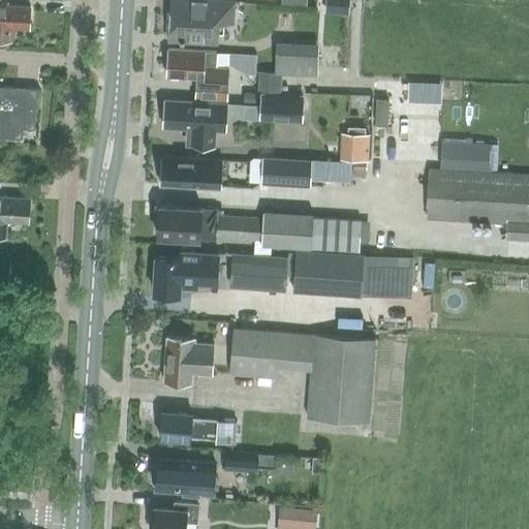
[(212,42),(218,43),(219,23),(232,23),(234,3),(184,0),(172,0),(169,40),(212,42)]
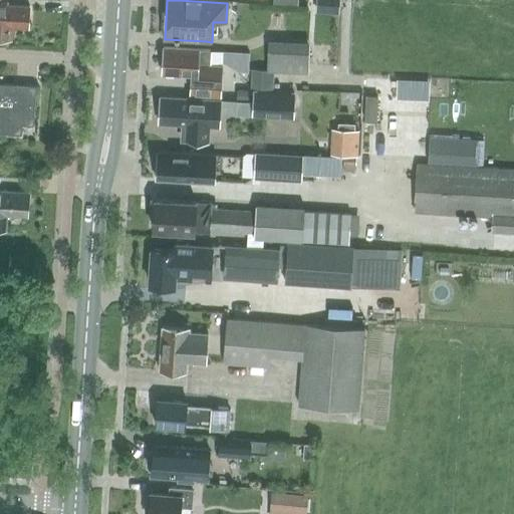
[(0,36),(13,37),(14,27),(28,28),(30,7),(0,4),(0,36)]
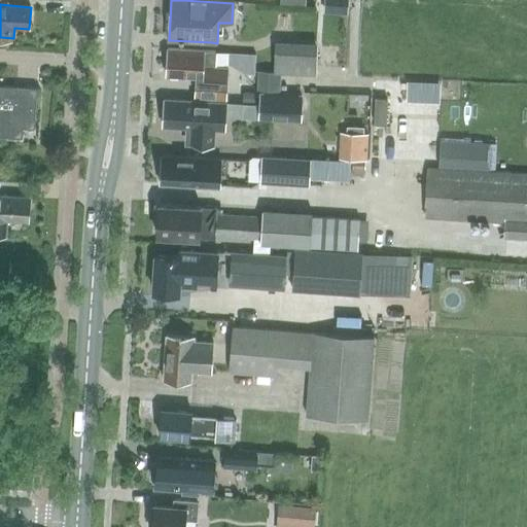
[(169,47),(166,77),(168,77),(168,76),(196,78),(195,96),(227,98),(230,66),(215,65),(216,50),(169,47)]
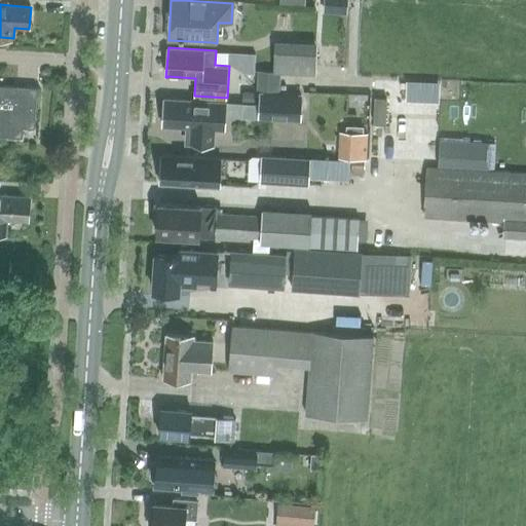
[(260,89),(260,90),(279,90),(280,73),(315,74),(316,48),(273,47),(273,71),(258,70),(257,89),(260,89)]
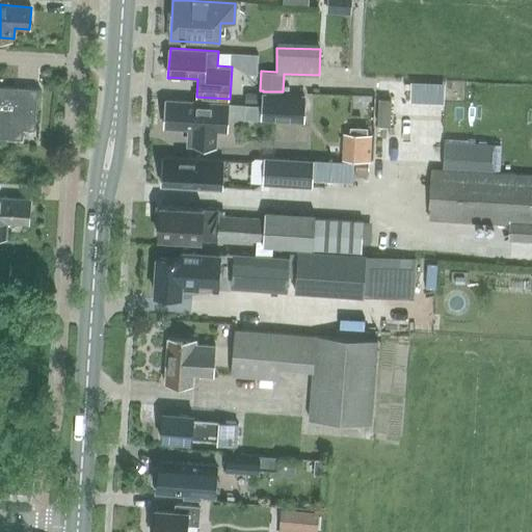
[(36,90),(7,88),(4,139),(22,140),(23,131),(34,132),(36,90)]
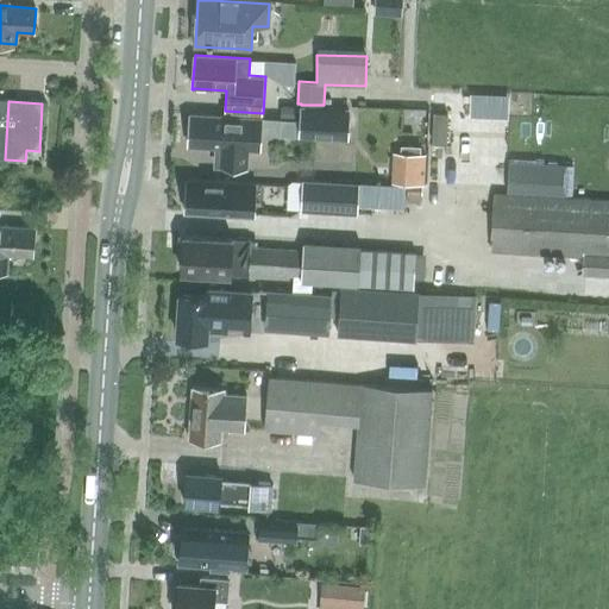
[(324,105),(301,105),(300,119),(299,137),(349,140),(351,107),(324,106),(324,105)]
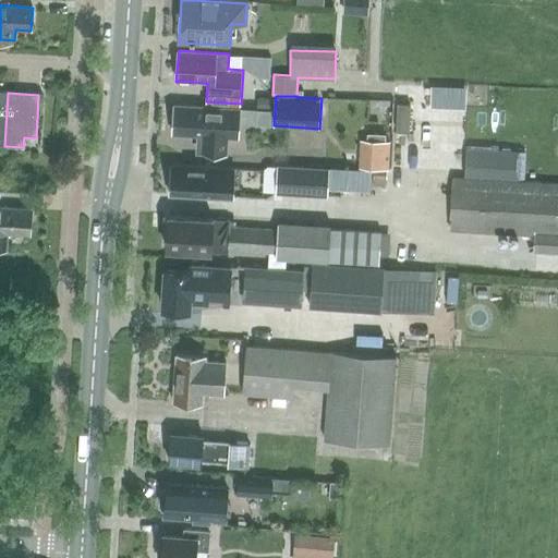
[(257,108),(270,109),(271,99),(257,98),(257,108)]
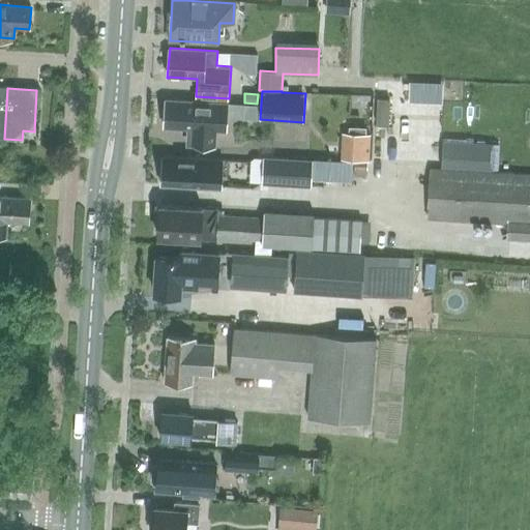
[(257,104),(244,102),(228,101),(165,97),(164,127),(186,129),(185,145),(216,147),(217,129),(226,130),(227,117),(260,119),(261,104),(257,104)]
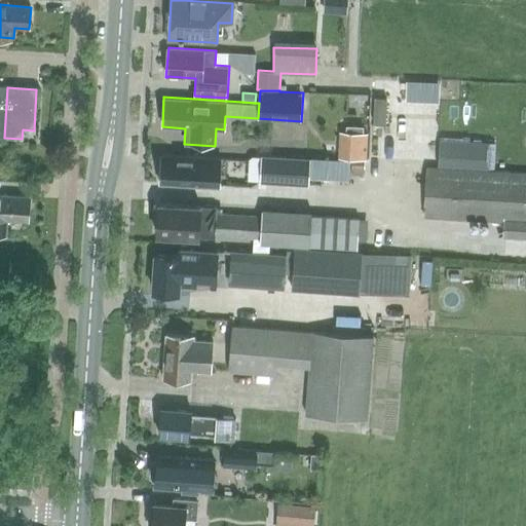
[(340,133),(339,157),(366,159),(368,134),(340,133)]
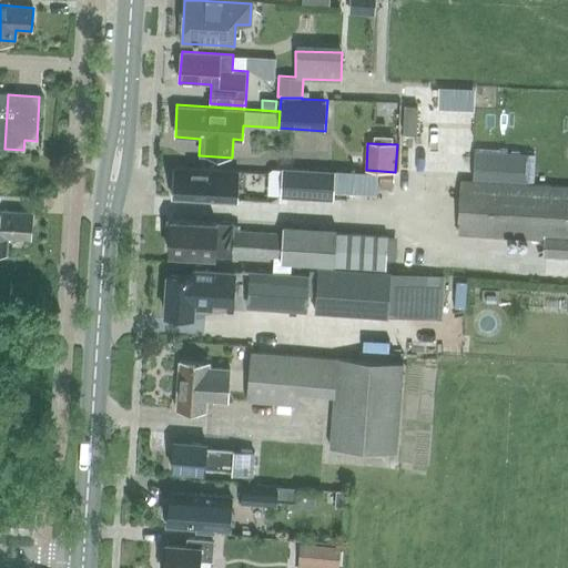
[(474,153),(473,179),(533,182),(534,156),(474,153)]
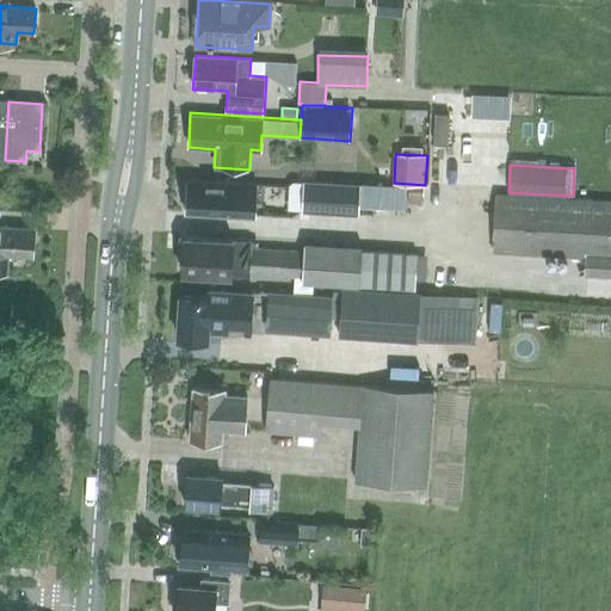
[(186,214),(246,218),(255,218),(258,183),(189,178),(186,214)]
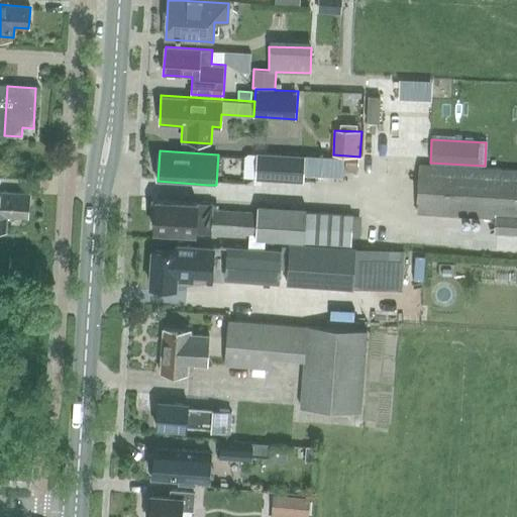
[(254,152),(253,160),(252,179),(304,182),(305,171),(306,156),(254,152)]
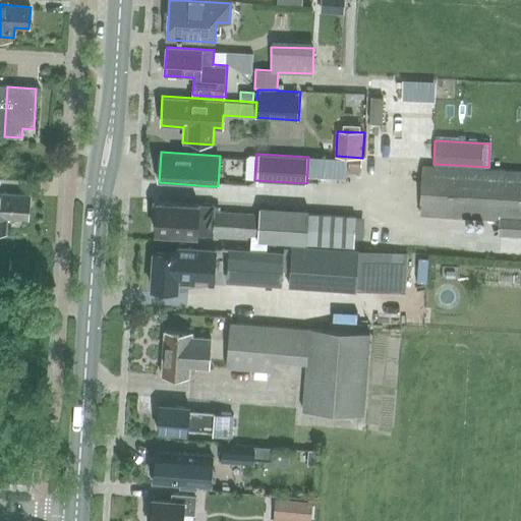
[(308,157),(307,172),(321,172),(322,158),(308,157)]
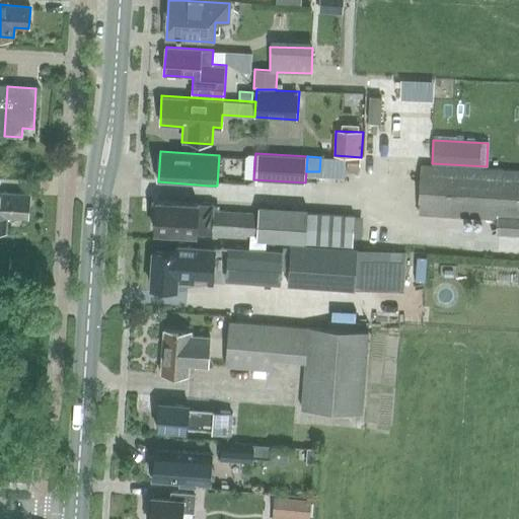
[(324,157),(323,166),(334,167),(334,157),(324,157)]
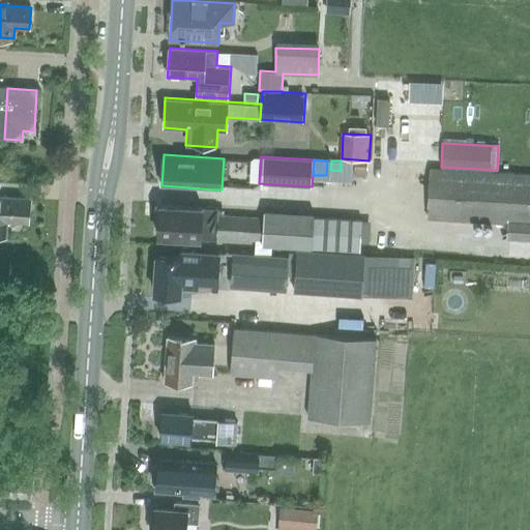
[(529,177),(432,171),(429,217),(507,223),(506,237),(529,238),(529,177)]
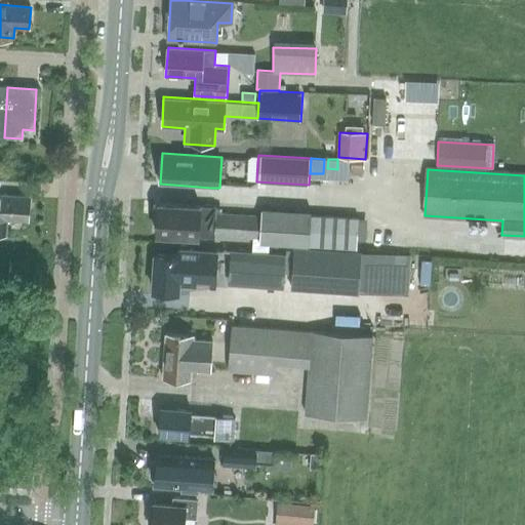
[(8,221),(28,223),(29,198),(0,196),(0,234),(7,235),(8,221)]
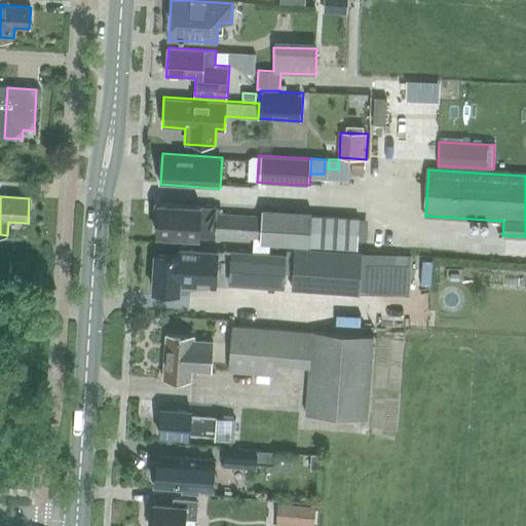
[(259,242),(308,246),(310,222),(310,215),(310,213),(260,210),(260,217),(255,217),(216,214),(216,208),(158,204),(156,234),(215,238),(215,236),(259,239),(259,242)]
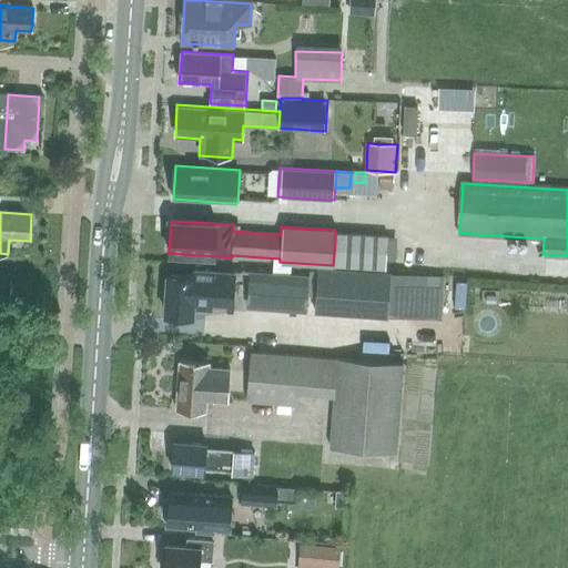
[(335,240),(333,265),(385,269),(387,235),(335,232),(335,240)]
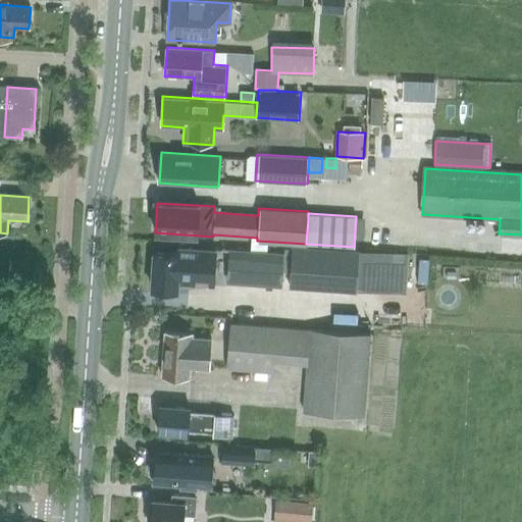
[(290,286),(356,292),(407,295),(410,253),(359,250),(293,246),(290,286)]
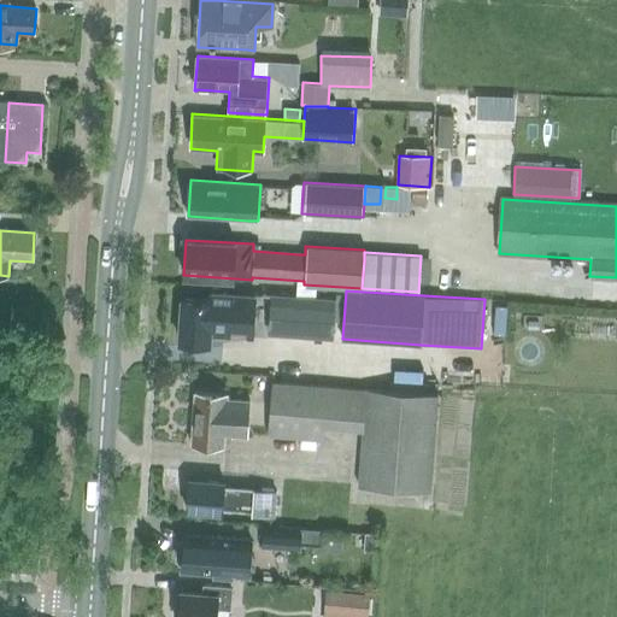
[(182,299),(180,341),(209,344),(210,331),(222,333),(247,334),(252,334),(252,333),(254,294),(211,292),(210,301),(182,299)]
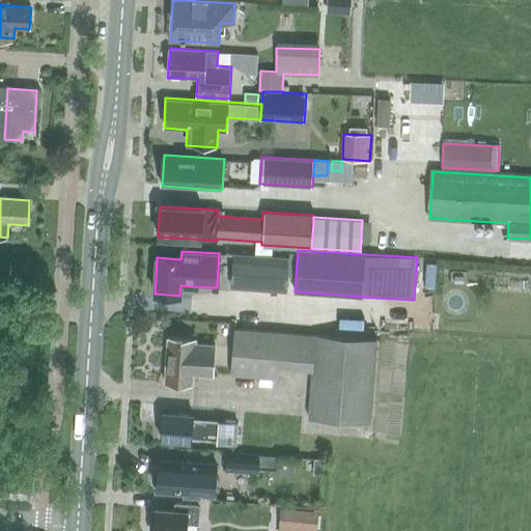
[(232,254),(230,287),(286,291),(288,258),(232,254)]
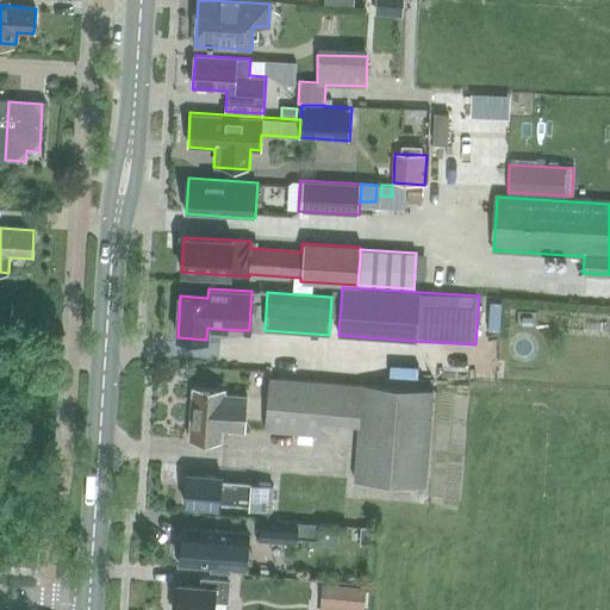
[(269,379),(266,431),(319,435),(321,422),(359,424),(356,452),(354,480),(383,483),(391,484),(424,486),(433,391),(362,386),(361,386),(269,379)]
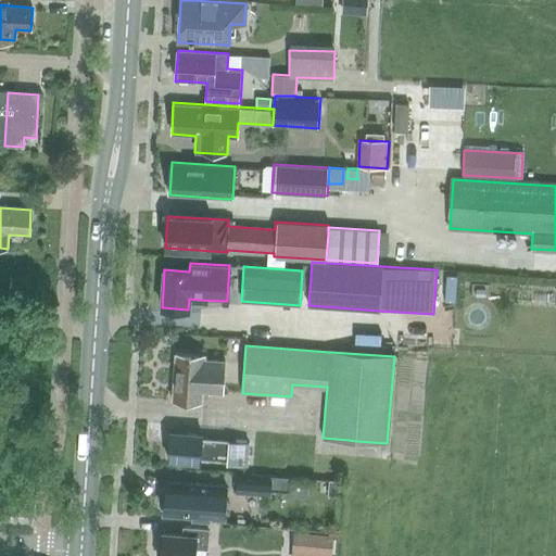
[(203,391),(224,392),(226,359),(204,357),(205,355),(178,353),(175,397),(202,400),(203,391)]
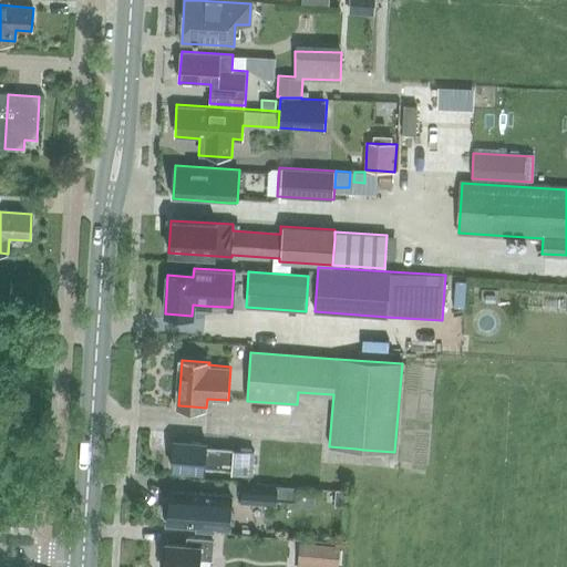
[(205,468),(226,470),(233,471),(233,474),(253,475),(254,452),(206,449),(206,444),(175,442),(173,470),(205,472),(205,468)]
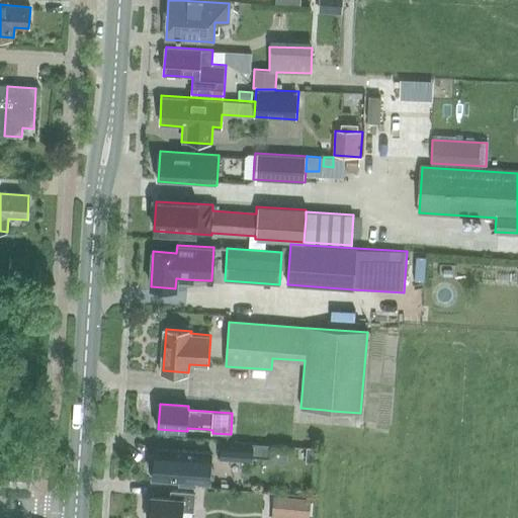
[(274,430),(274,440),(289,441),(290,431),(274,430)]
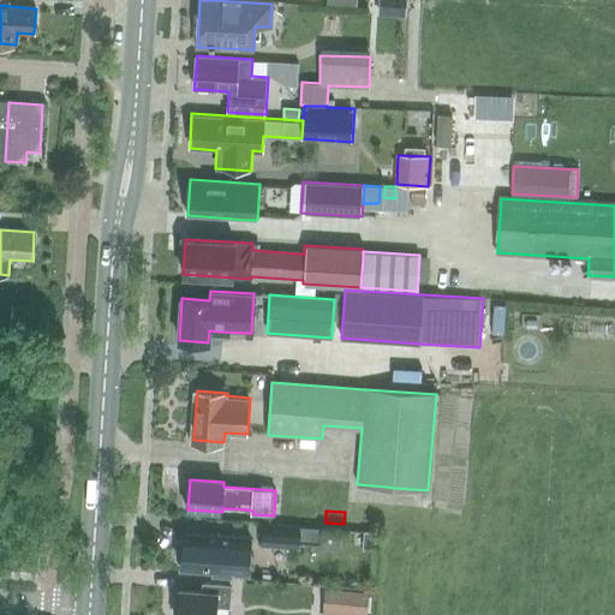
[(261,545),(300,548),(302,529),(262,525),(261,545)]
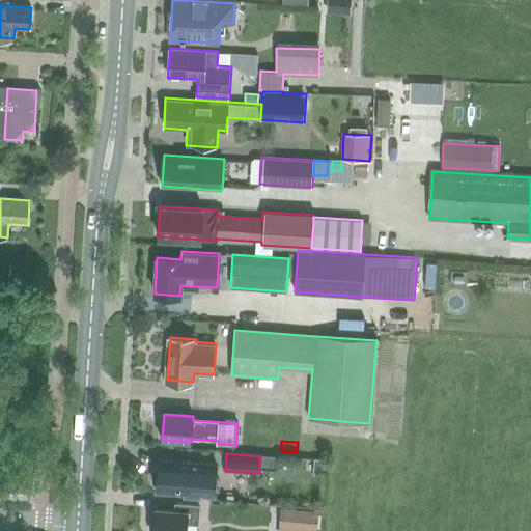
[(154,469),(152,475),(152,481),(157,484),(157,492),(213,497),(216,466),(160,460),(159,467),(154,469)]
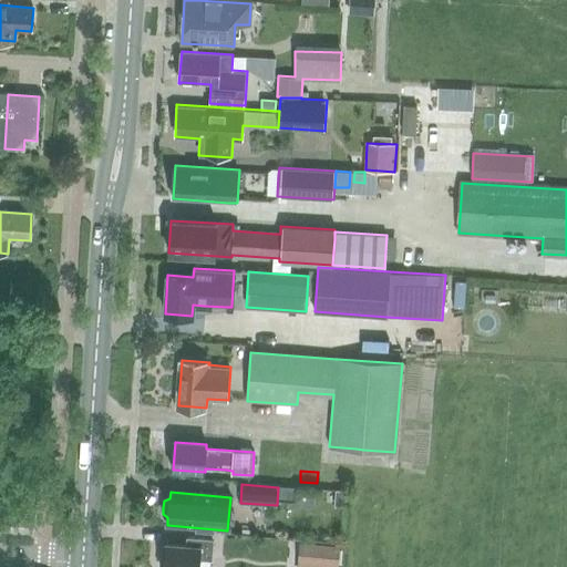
[(161,563),(161,566),(199,566),(200,558),(212,558),(213,540),(213,538),(186,536),(186,540),(166,539),(164,556),(161,556),(161,563)]
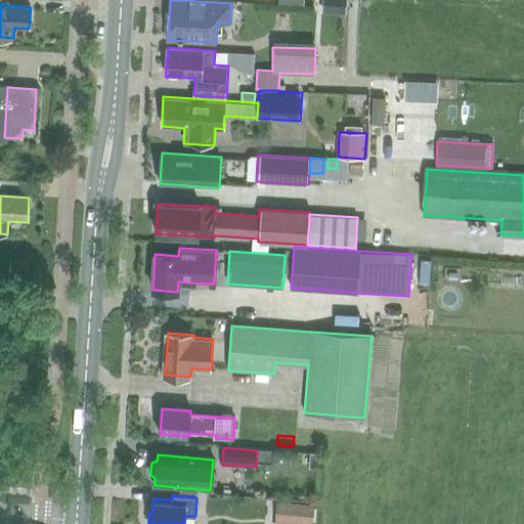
[(276,500),(275,519),(313,521),(314,504),(276,500)]
